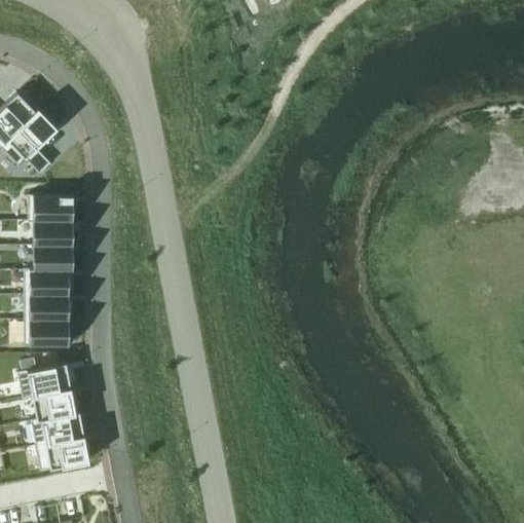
[(0,149),(1,148),(20,132),(17,129),(36,112),(19,94),(0,111),(0,149)]
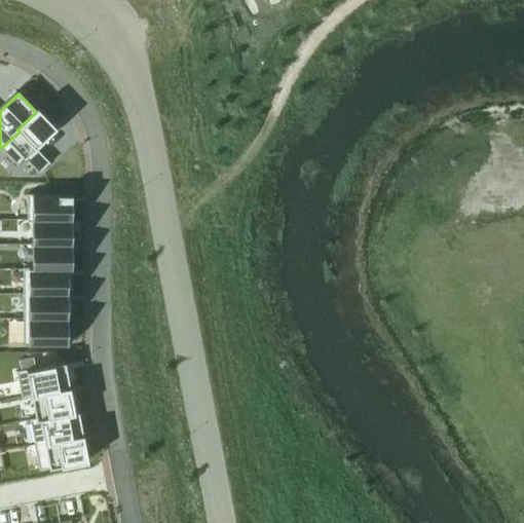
[(20,132),(1,148),(19,166),(26,159),(41,175),(51,164),(37,149),(58,128),(39,109),(36,112),(17,129),(20,132)]
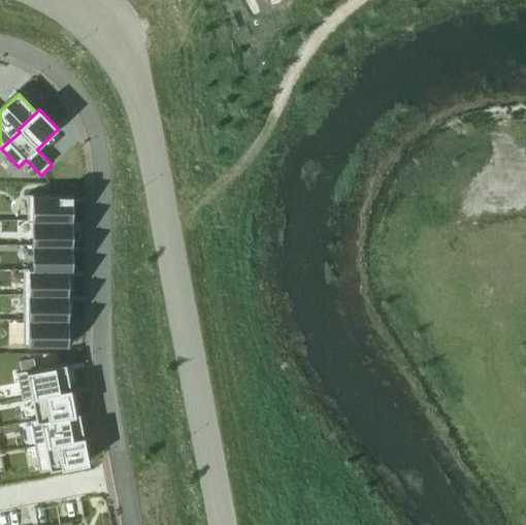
[(28,197),(29,224),(33,224),(73,224),(73,197),(28,197)]
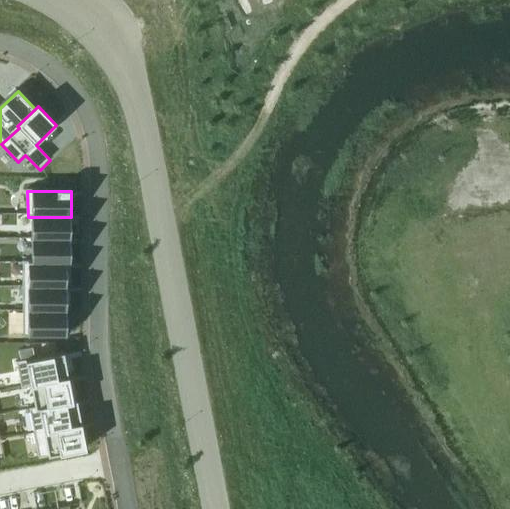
[(32,217),(33,239),(71,239),(71,217),(32,217)]
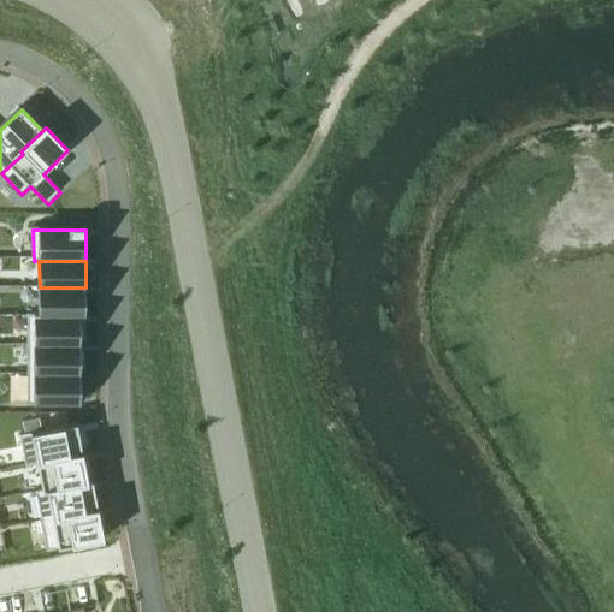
[(40,287),(40,315),(60,315),(60,320),(81,319),(86,320),(86,319),(86,287),(40,287)]
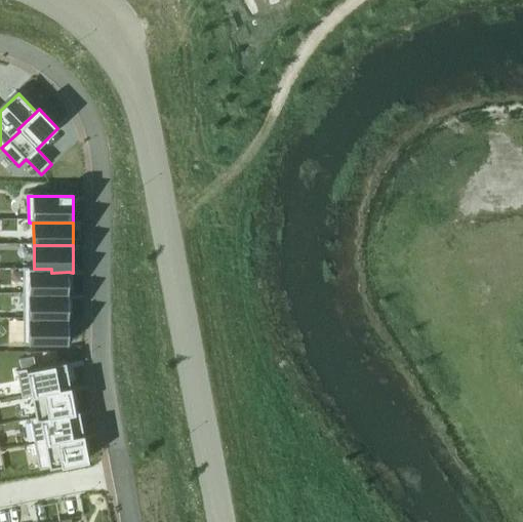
[(25,269),(25,296),(69,297),(69,272),(51,273),(51,269),(34,269),(25,269)]
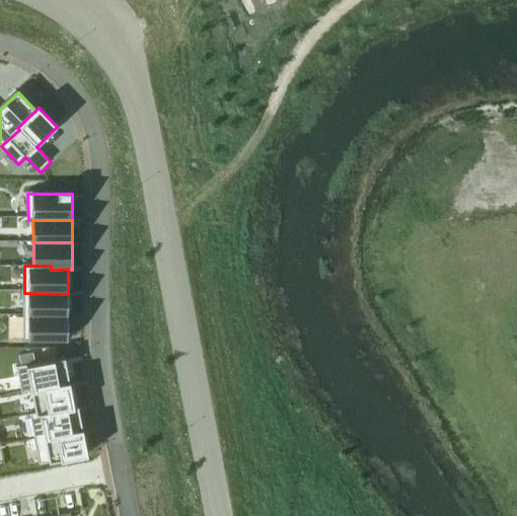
[(24,306),(24,318),(68,318),(68,294),(24,293),(24,306)]
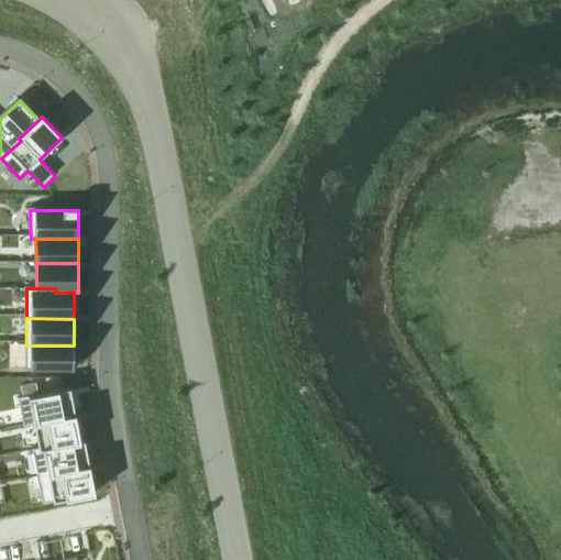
[(26,346),(26,372),(74,372),(74,346),(26,346)]
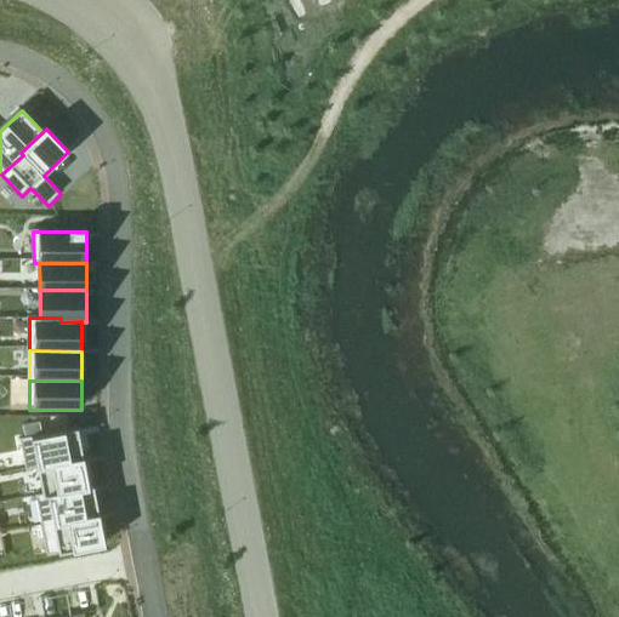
[(79,429),(22,440),(28,472),(39,470),(85,461),(79,429)]
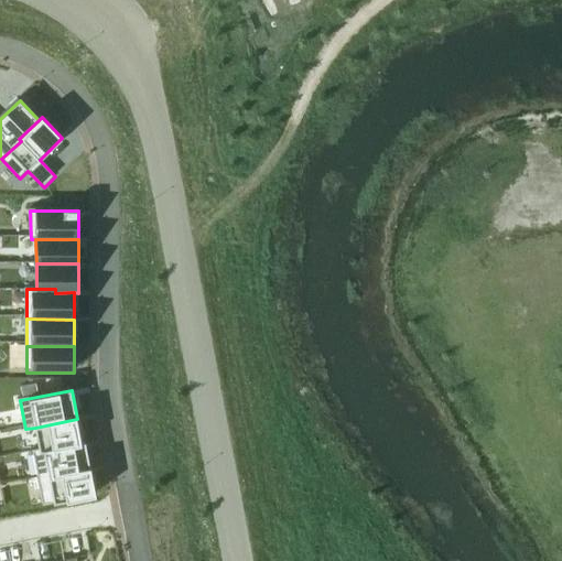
[(77,419),(35,428),(40,451),(82,442),(77,419)]
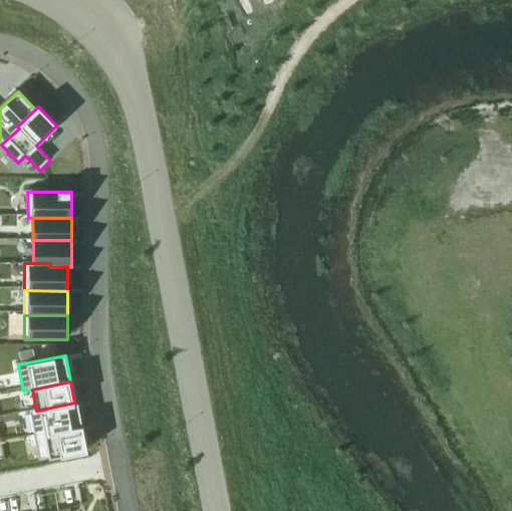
[(36,411),(31,412),(35,437),(83,428),(78,403),(74,403),(36,411)]
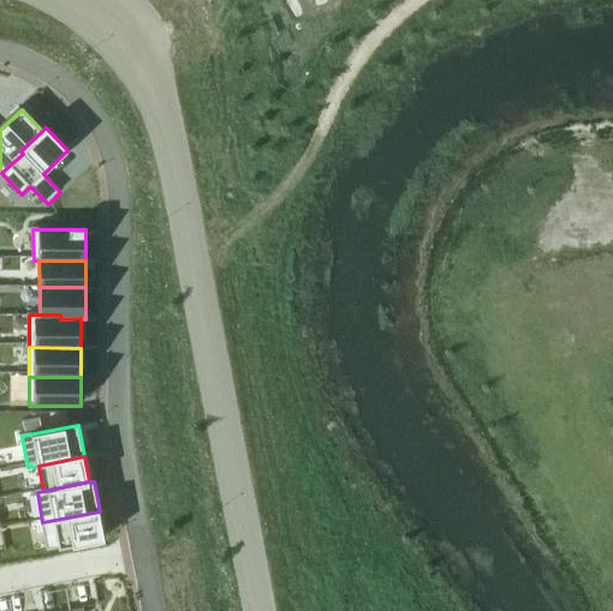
[(100,511),(42,522),(48,551),(105,540),(100,511)]
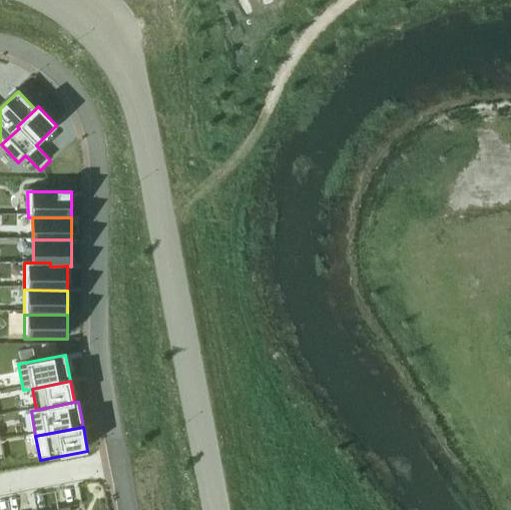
All buildings are outlined.
